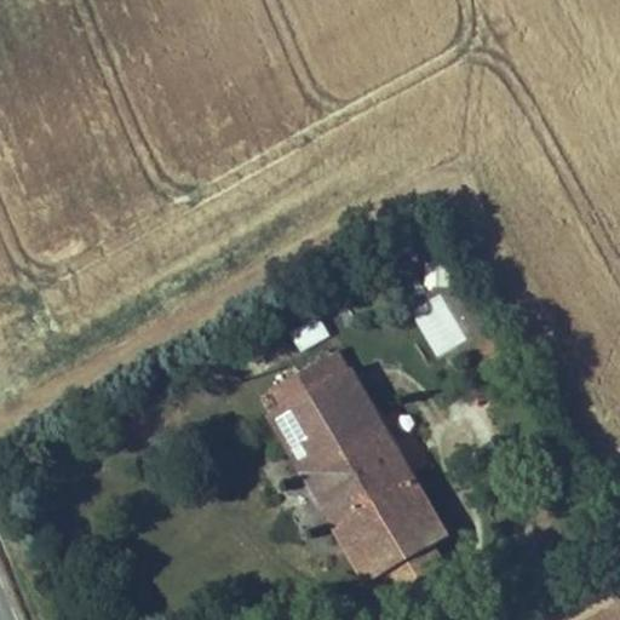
[(449,287),(451,263),(424,262),(423,286),(449,287)]
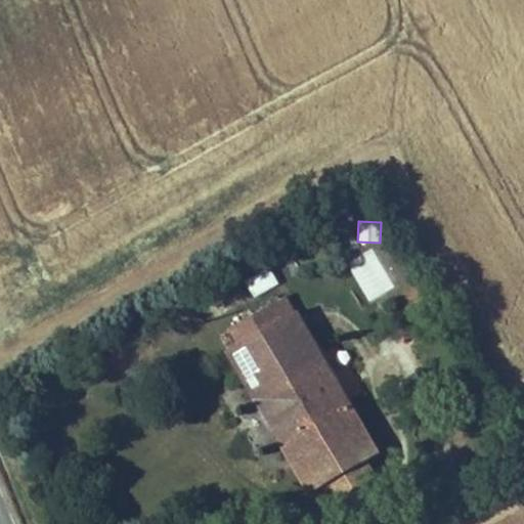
[(348,265),(368,301),(411,277),(390,241),(348,265)]
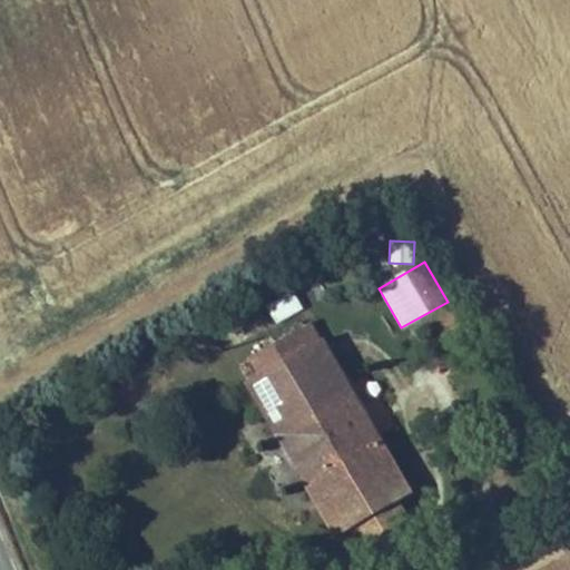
[(265,304),(275,324),(304,308),(294,288),(265,304)]
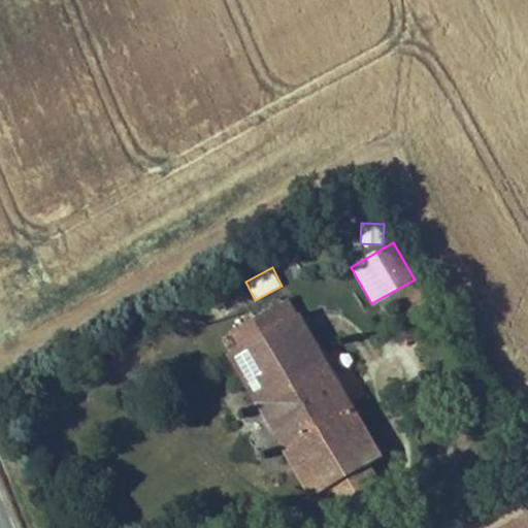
[(321,290),(311,274),(301,281),(311,296),(321,290)]
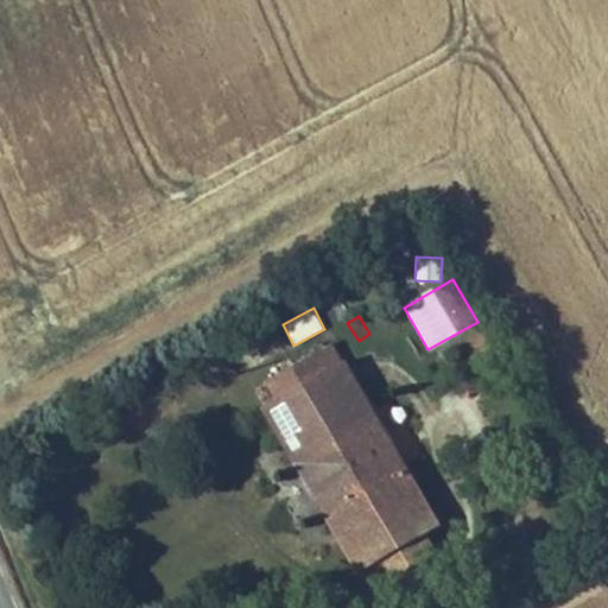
[(450,577),(348,411),(272,458),(363,607),(444,607),(445,607),(432,588),(450,577)]
